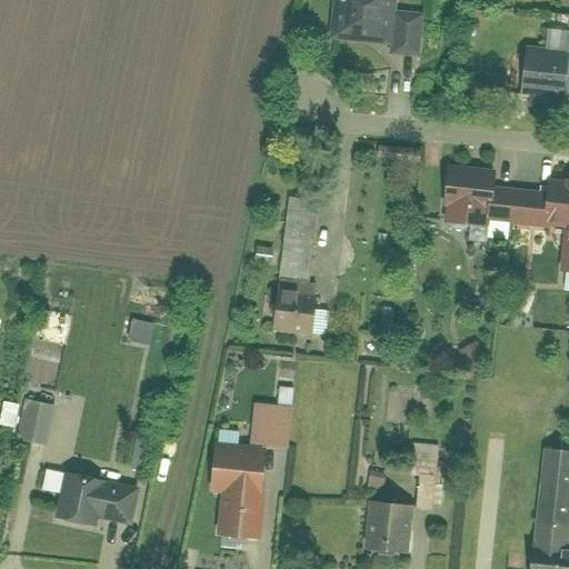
[(338,0),(332,40),(390,49),(397,0),(338,0)]
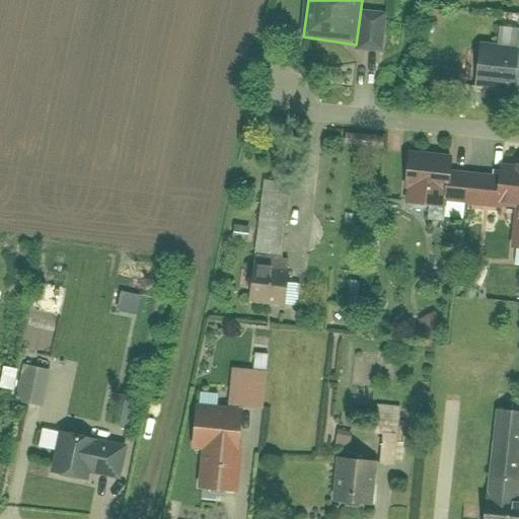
[(361,49),(385,52),(390,13),(365,11),(361,49)]
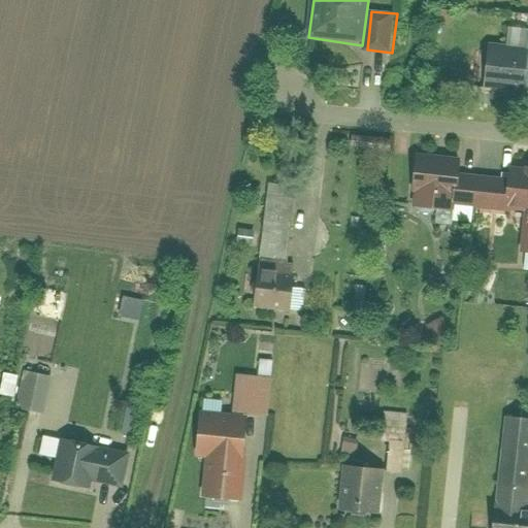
[(492,40),(485,83),(527,89),(527,45),(527,46),(492,40)]
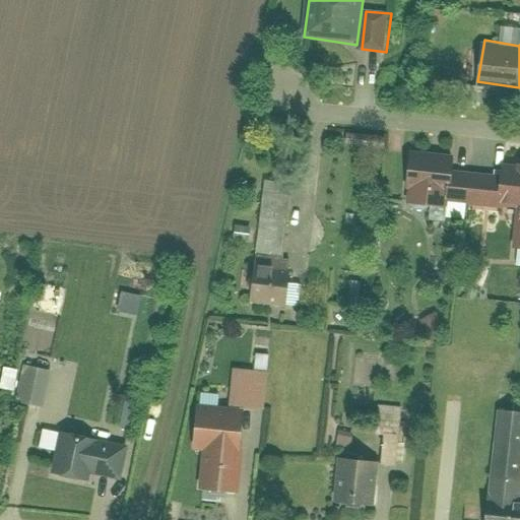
[(413,150),(408,197),(519,207),(515,245),(519,245),(519,168),(508,167),(507,175),(461,171),(462,155),(413,150)]
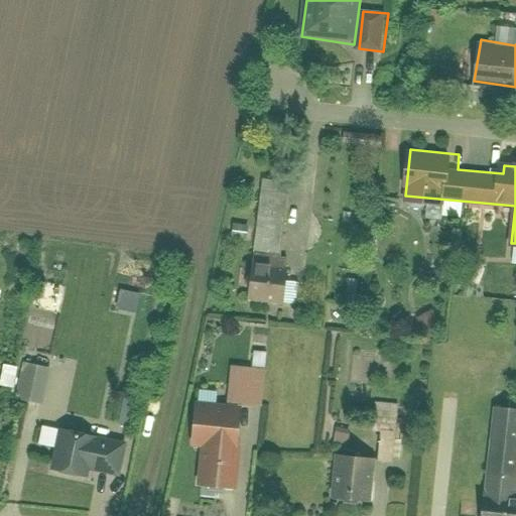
[(281,263),(245,260),(241,301),(277,304),(281,263)]
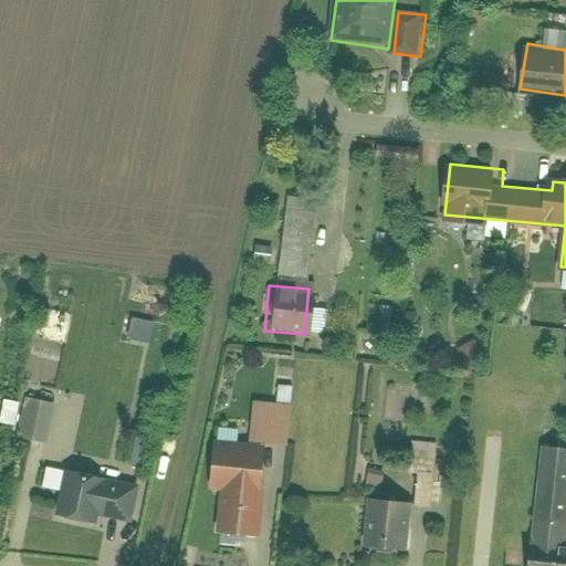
[(473,337),(457,346),(463,360),(480,352),(473,337)]
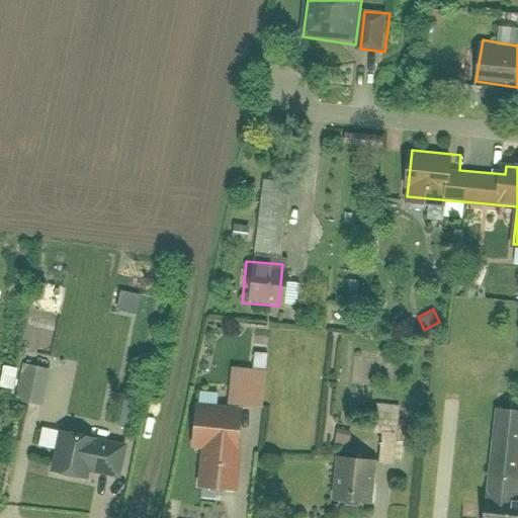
[(21,362),(14,398),(45,404),(52,368),(21,362)]
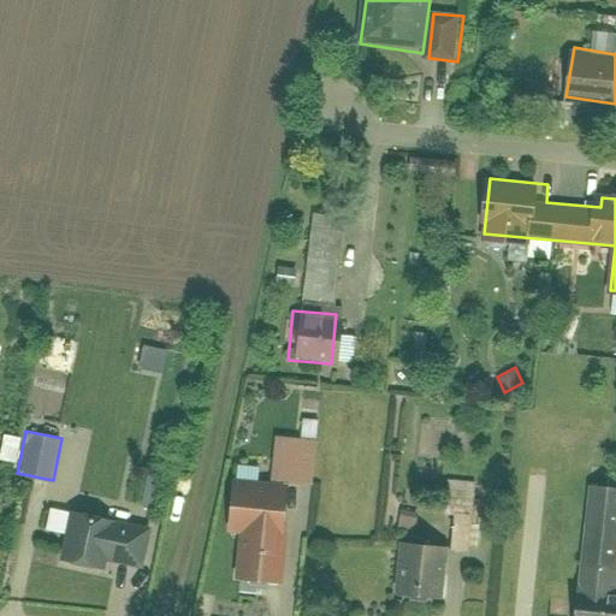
[(5,432),(0,455),(0,460),(16,463),(22,436),(5,432)]
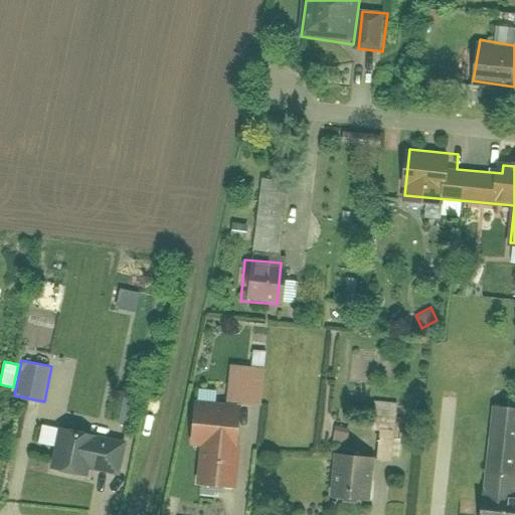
[(228,399),(195,396),(191,443),(201,443),(198,483),(236,486),(240,434),(237,434),(239,403),(262,405),(266,366),(231,363),(228,399)]
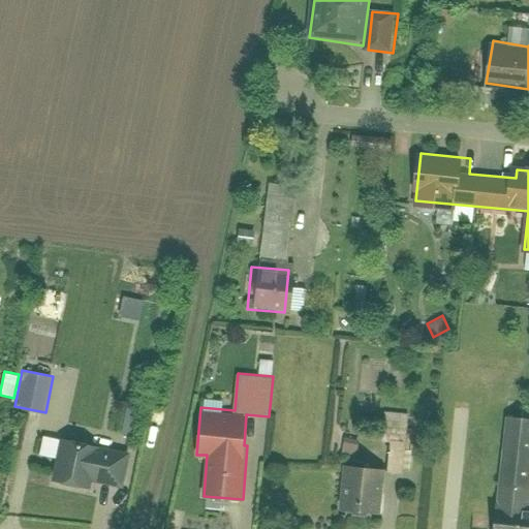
[(528,426),(502,424),(493,508),(491,507),(488,528),(528,528),(528,511),(524,511),(528,465),(528,426)]
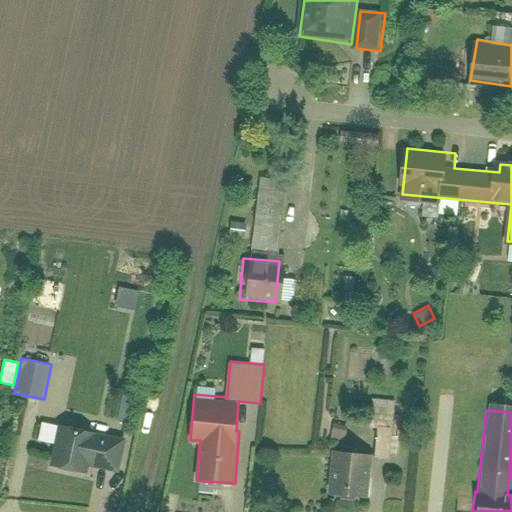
[(93,473),(95,464),(121,470),(128,437),(102,431),(105,420),(66,411),(54,464),(93,473)]
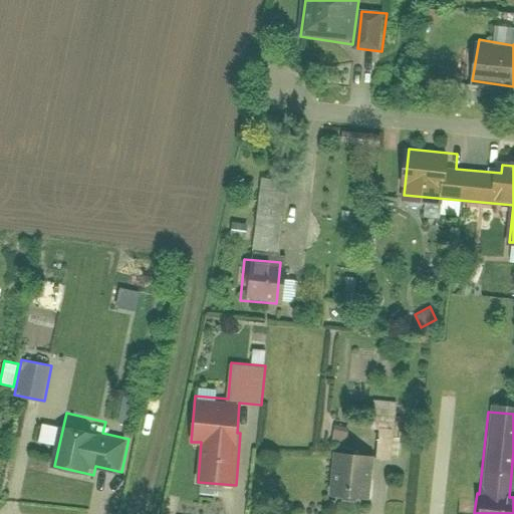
[(360,501),(364,453),(326,450),(322,498),(360,501)]
